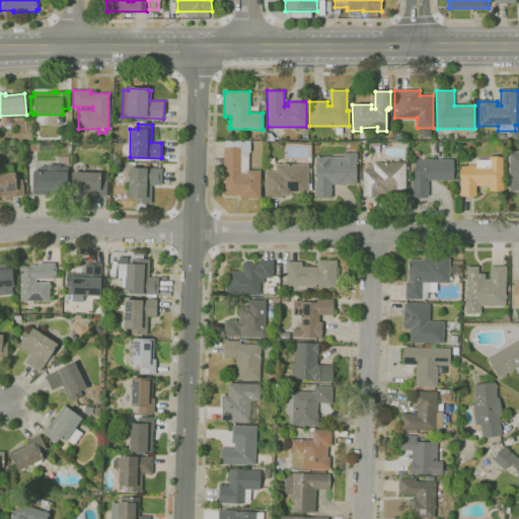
[(274,141),(266,141),(266,133),(270,133),(274,137),(274,141)]
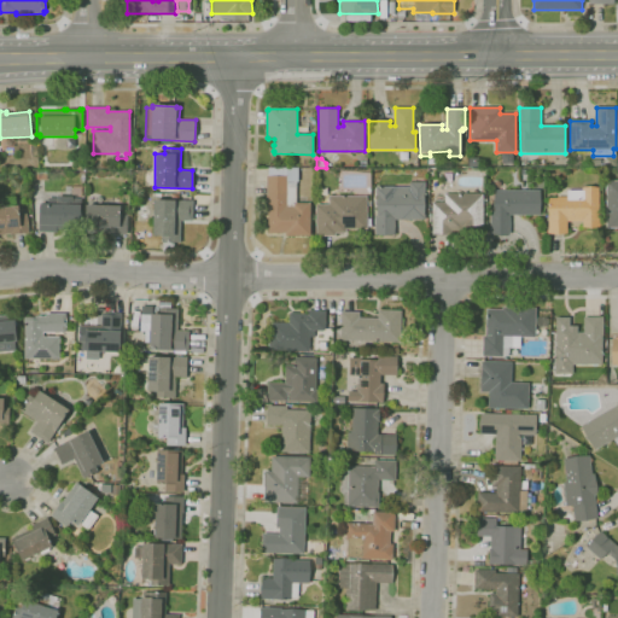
[(310,235),(285,235),(285,233),(268,233),(268,203),(267,203),(267,176),(268,176),(268,168),(298,168),(298,181),(296,181),(296,203),(310,203),(310,235)]
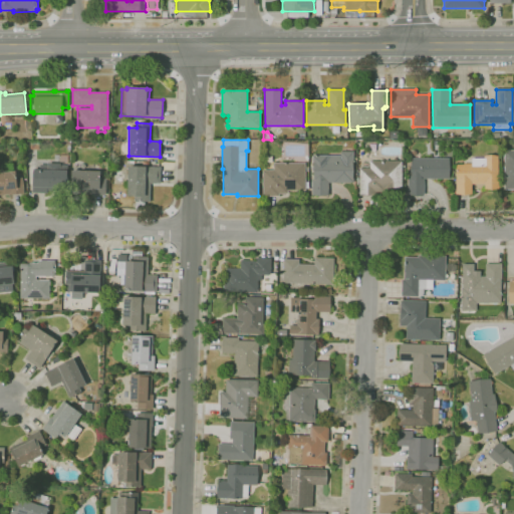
[(329,196),(311,196),(311,179),(312,179),(312,156),(340,156),(340,152),(353,151),(353,183),(328,183),(328,193),(329,193),(329,196)]
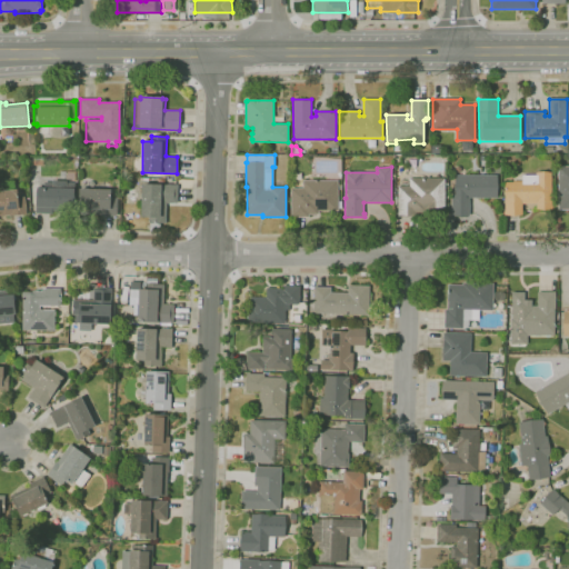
[(568,210),(558,210),(558,167),(568,167),(568,210)]
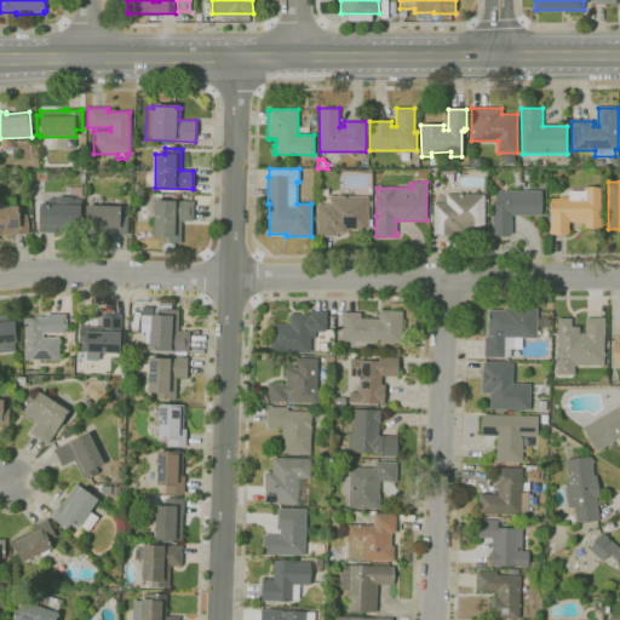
[(569,196),(569,191),(584,190),(584,188),(601,188),(601,228),(584,228),(584,222),(569,222),(569,235),(550,235),(549,197),(569,196)]
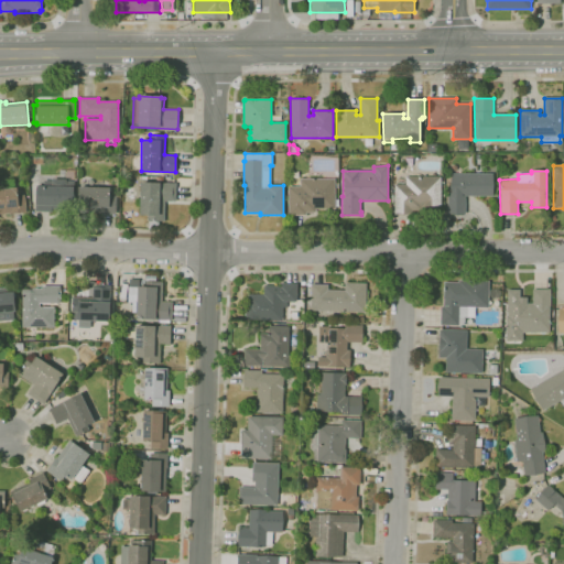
[(465,215),(447,215),(447,194),(451,194),(451,174),(491,173),(492,196),(465,196),(465,215)]
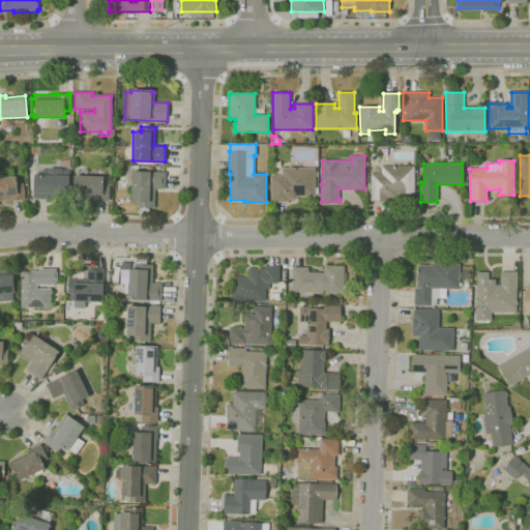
[(387,202),(371,202),(371,173),(381,173),(381,167),(414,166),(414,195),(400,195),(400,193),(394,193),(394,199),(387,199),(387,202)]
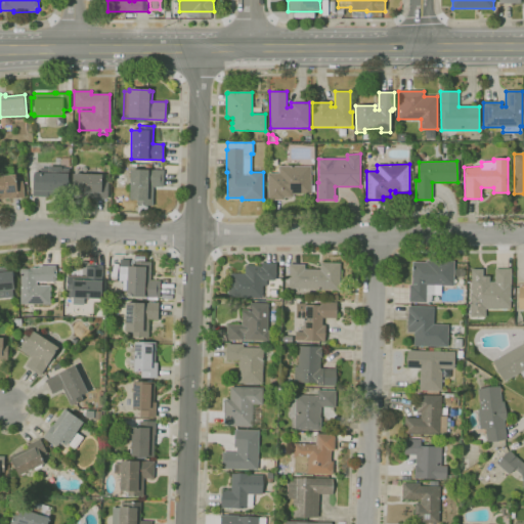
[(48,198),(33,197),(34,173),(40,173),(40,168),(49,168),(49,166),(61,167),(61,168),(69,168),(68,192),(49,191),(48,198)]
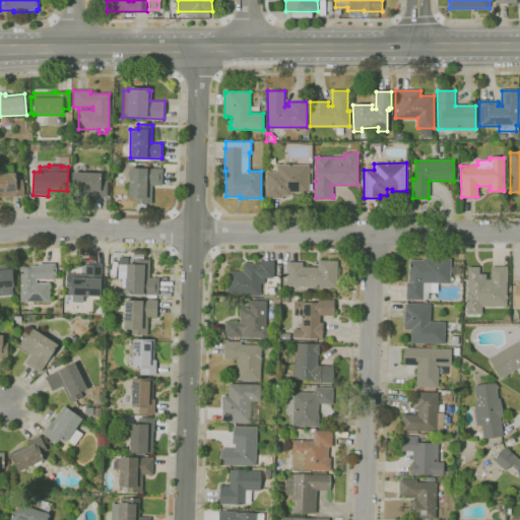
[(281,198),(264,198),(264,194),(265,194),(266,173),(276,173),(276,165),(309,166),(309,193),(290,193),(290,196),(281,196),(281,198)]
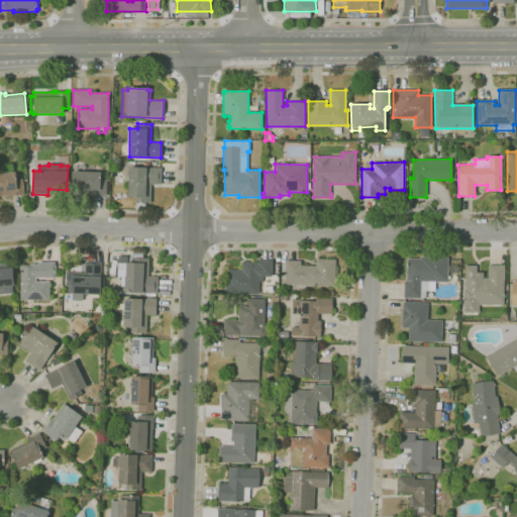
[(0,196),(0,177),(1,177),(0,168),(11,167),(12,172),(14,172),(15,173),(19,173),(20,179),(22,178),(24,194),(0,196)]
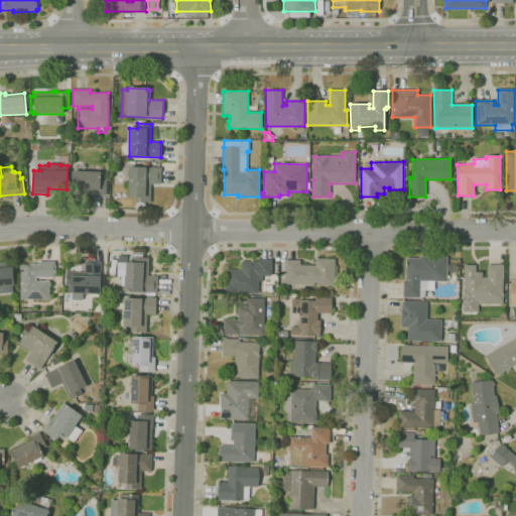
[(145,210),(136,210),(136,198),(127,197),(128,166),(146,167),(146,166),(161,167),(160,184),(151,183),(150,203),(145,203),(145,210)]
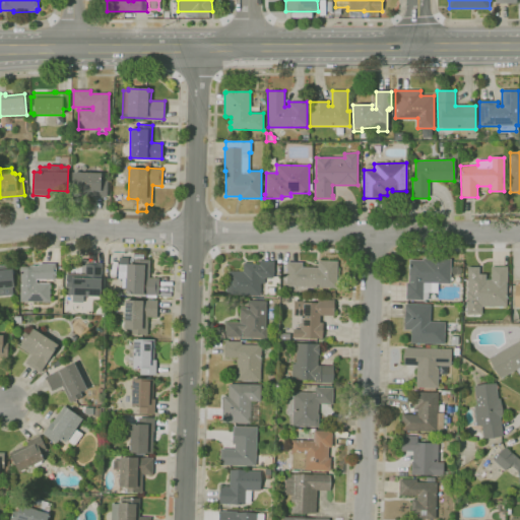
[(106,197),(71,195),(72,173),(101,174),(101,181),(107,181),(106,197)]
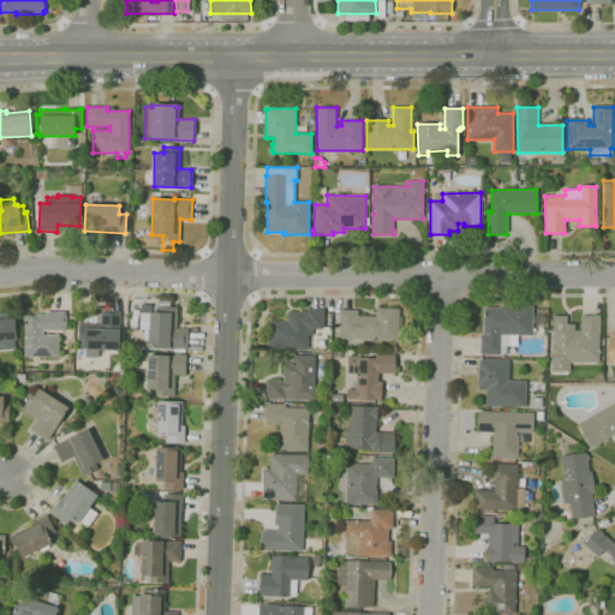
[(187,350),(148,348),(148,340),(143,340),(143,329),(139,329),(141,314),(149,314),(149,312),(157,314),(157,308),(159,300),(169,302),(169,308),(177,308),(175,329),(189,329),(187,350)]
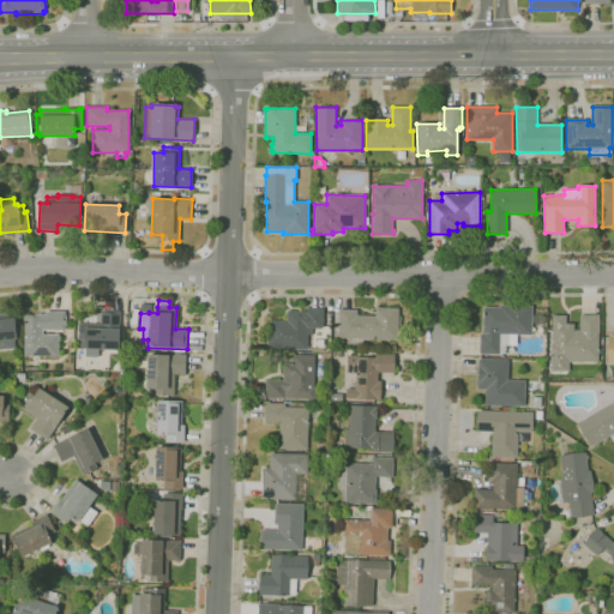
[(500,355),(479,354),(480,333),(482,333),(482,307),(498,307),(499,306),(533,306),(531,335),(517,335),(517,345),(509,345),(509,347),(505,347),(505,354),(500,354),(500,355)]
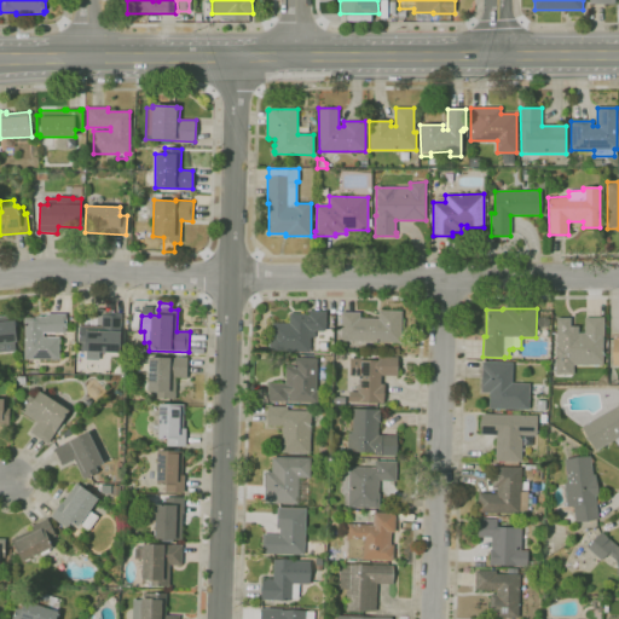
[(310,352),(268,351),(270,323),(289,323),(289,313),(307,313),(307,311),(327,311),(325,331),(316,330),(314,337),(310,337),(310,352)]
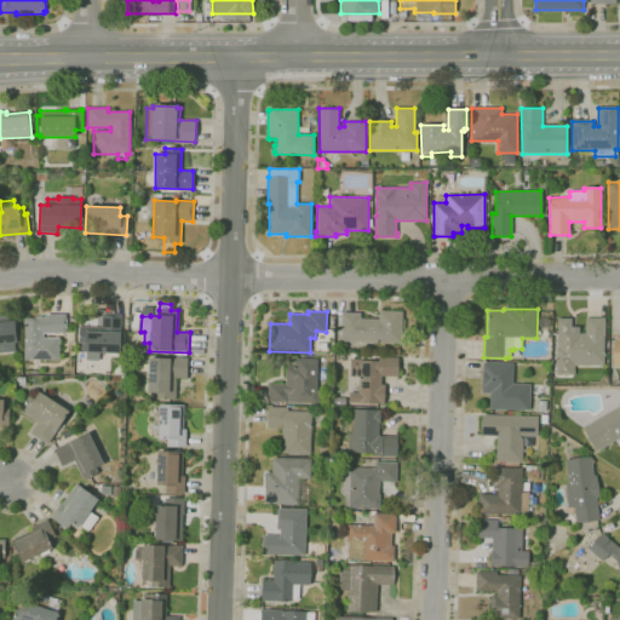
[(401,343),(340,342),(342,313),(361,313),(361,319),(379,319),(379,311),(402,311),(401,343)]
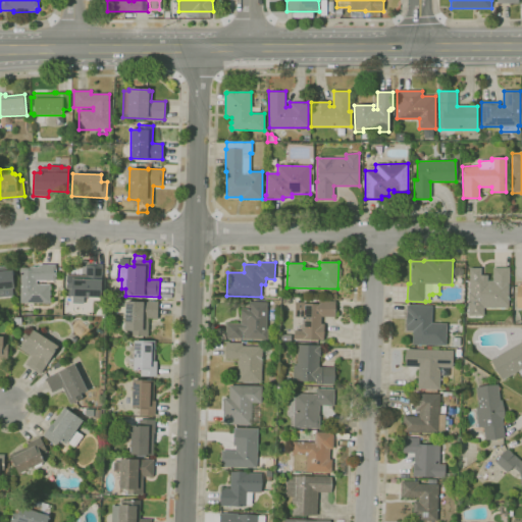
[(19,303),(20,268),(39,268),(39,264),(55,264),(55,268),(62,268),(62,279),(55,279),(55,281),(37,281),(37,284),(50,284),(50,304),(19,303)]
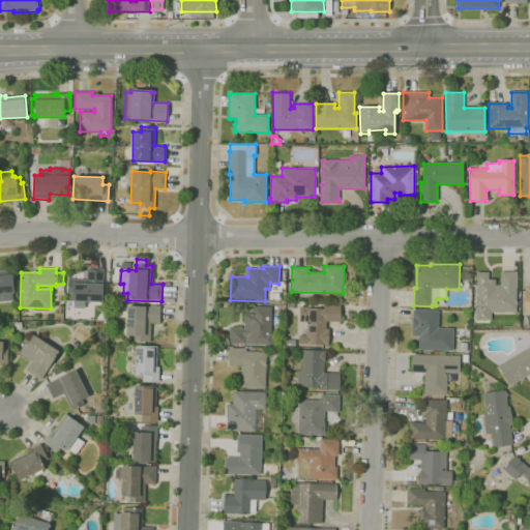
[(100,303),(93,302),(88,302),(83,302),(80,301),(80,302),(75,302),(75,301),(72,301),(72,300),(68,300),(68,293),(67,293),(67,280),(86,281),(87,268),(104,268),(102,302),(100,302),(100,303)]
